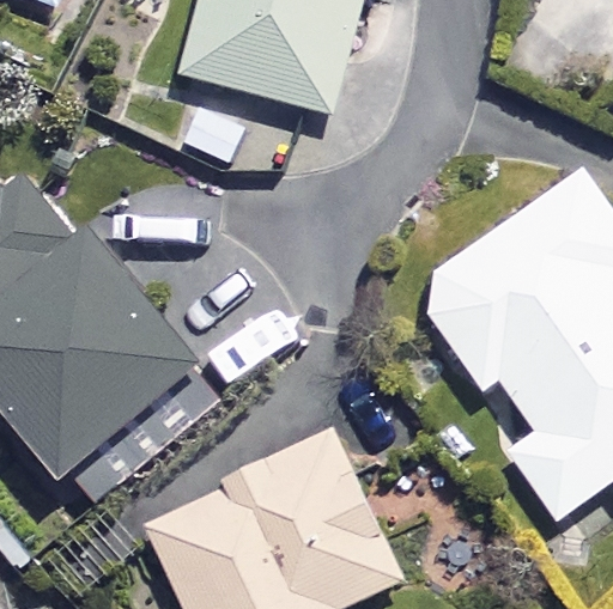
[(201,0),(182,75),(333,115),(363,0),(201,0)]
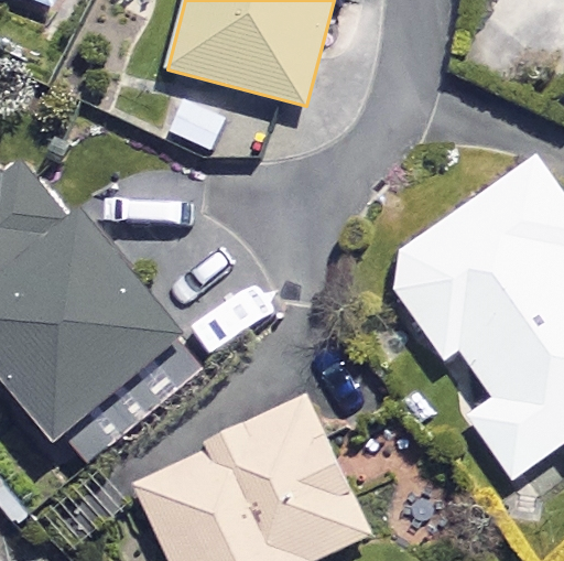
[(228,105),(180,88),(161,137),(210,154),(228,105)]
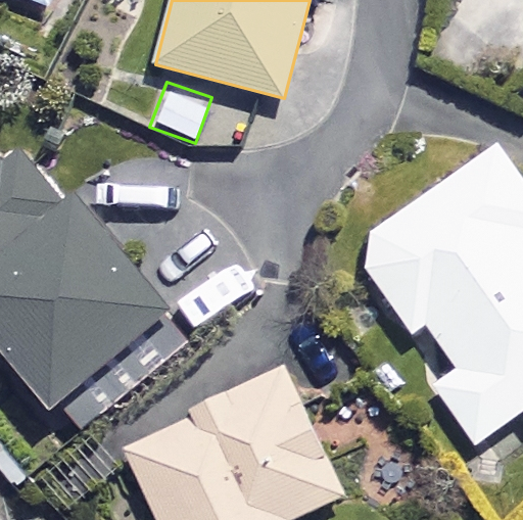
[(522,181),(496,143),(368,235),(364,266),(411,333),(425,323),(457,368),(431,385),(475,445),(522,411),(522,181)]
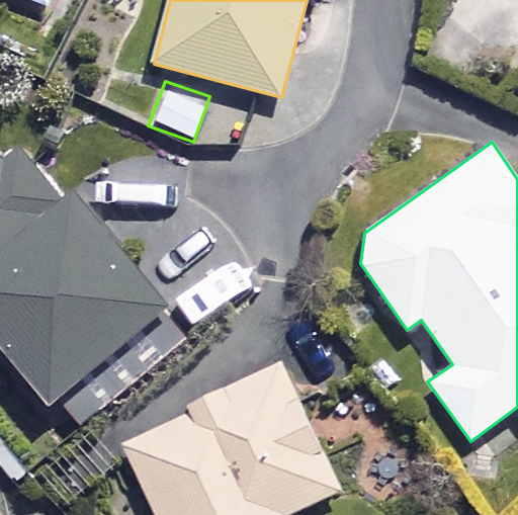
[(48,206),(0,150),(0,347),(48,404),(168,302),(71,186),(48,206)]
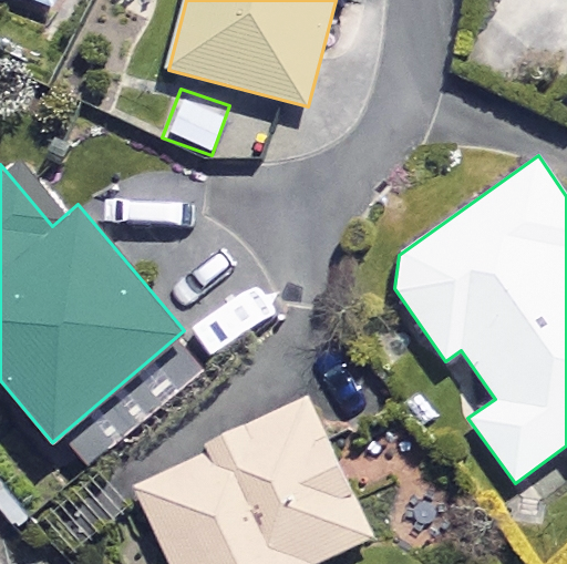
[(372,536),(308,398),(132,481),(171,563),(315,563),(372,536)]
